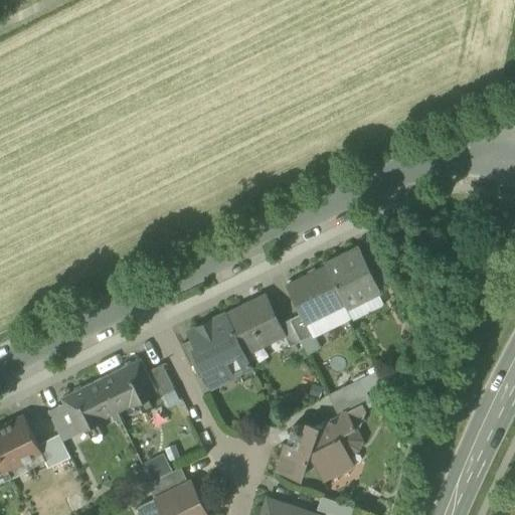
[(362,258),(378,290),(395,282),(379,249),(362,258)]
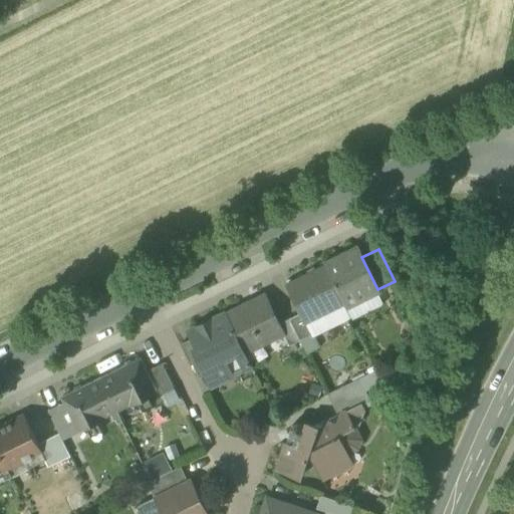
[(358,250),(325,266),(344,304),(344,305),(377,289),(361,257),(358,250)]
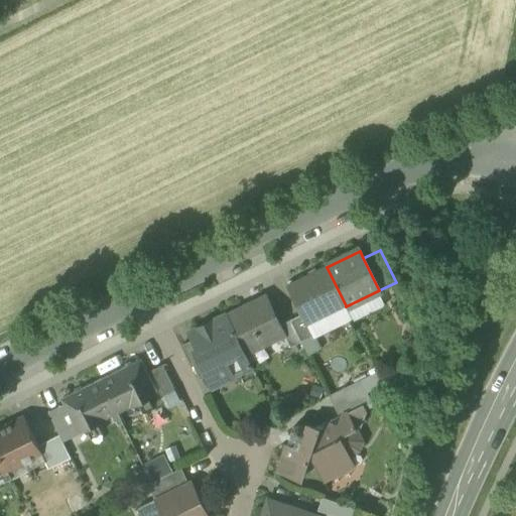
[(306,324),(346,305),(327,267),(288,286),(301,314),(306,324)]
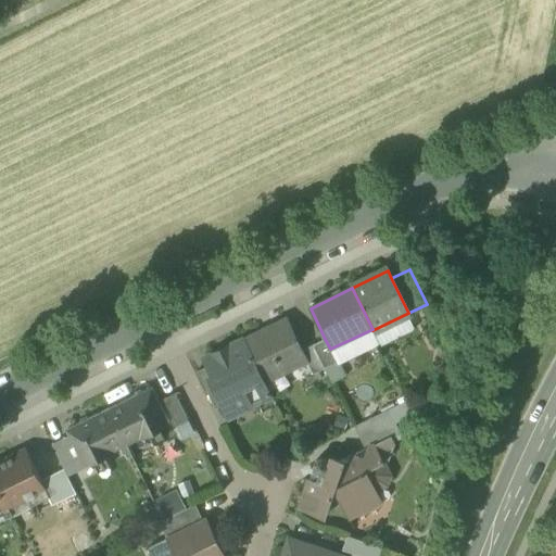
[(287,319),(244,340),(265,381),(306,361),(302,351),(287,319)]
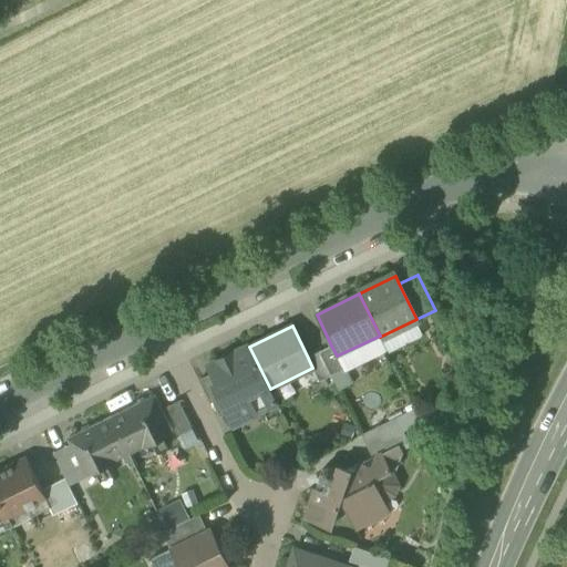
[(320,351),(320,352),(331,375),(343,369),(337,356),(331,346),(320,351)]
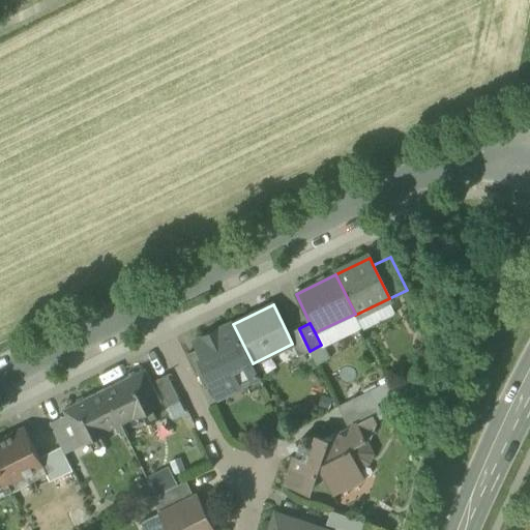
[(259,377),(253,363),(233,324),(196,343),(199,349),(201,353),(203,352),(206,359),(202,360),(212,382),(216,390),(241,378),(244,384),(259,377)]
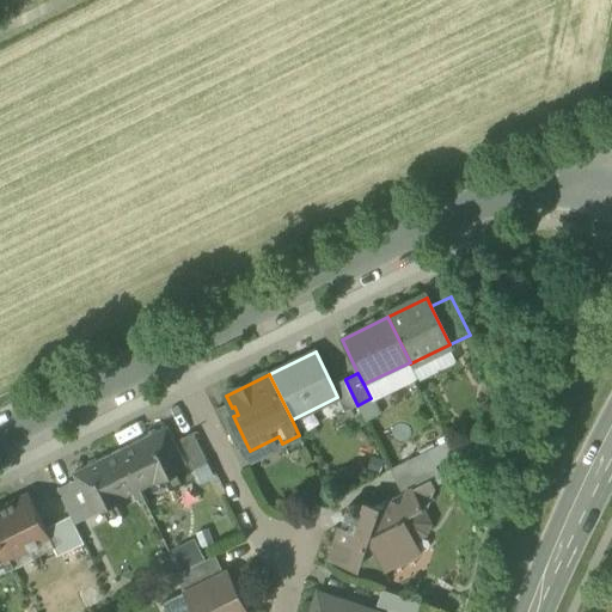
[(357,405),(346,380),(332,386),(337,397),(346,411),(357,405)]
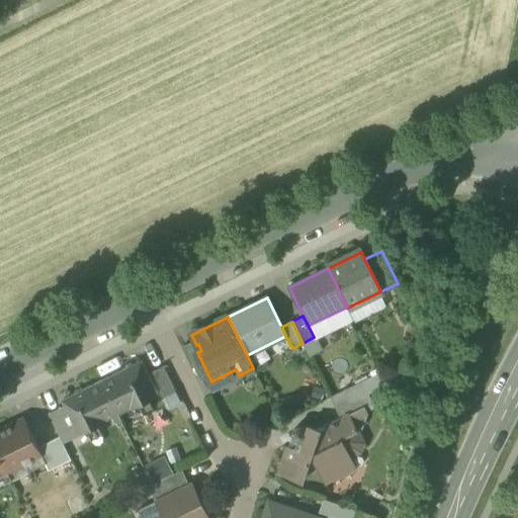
[(184,346),(199,377),(207,373),(197,352),(201,351),(198,344),(196,345),(194,341),(184,346)]
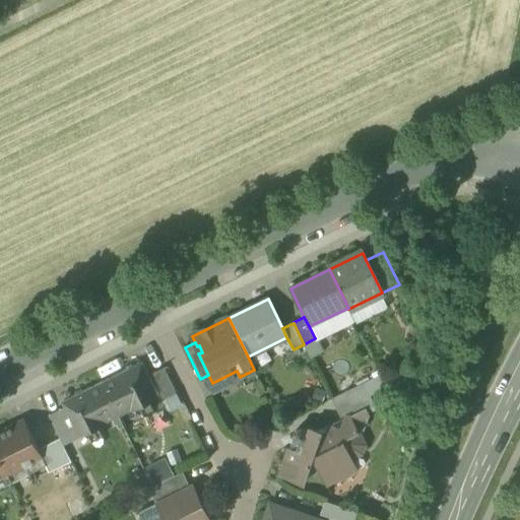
[(142,363),(103,383),(118,415),(158,396),(142,363)]
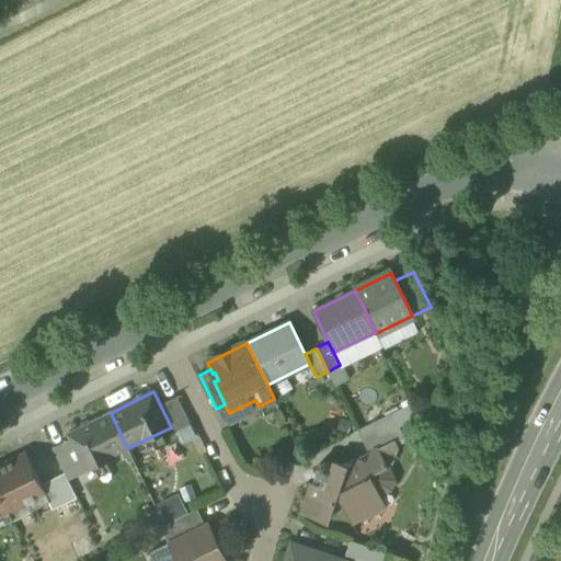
[(164,402),(179,430),(190,424),(176,397),(164,402)]
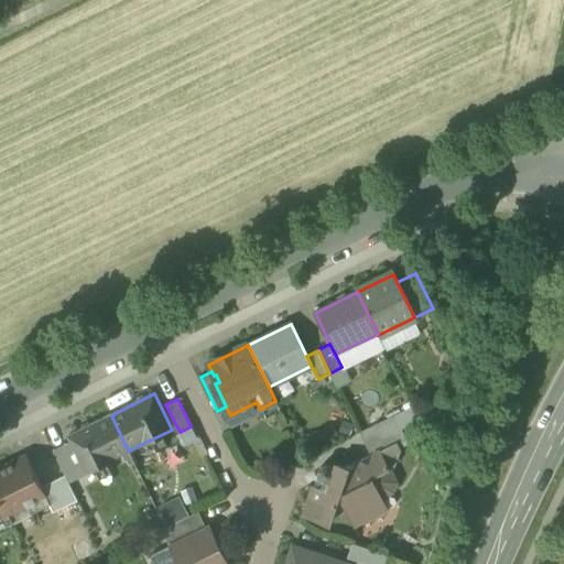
[(257,402),(230,415),(234,422),(260,409),(257,402)]
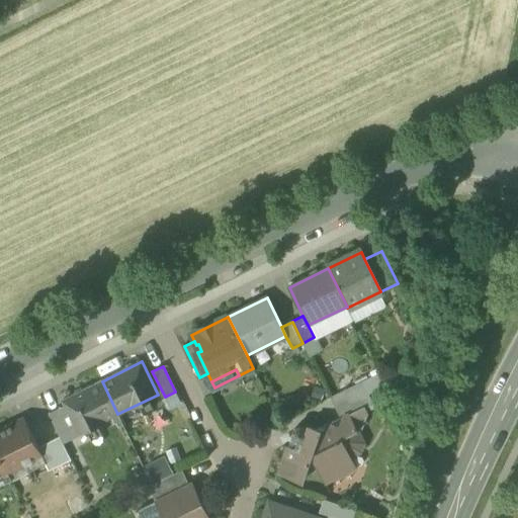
[(79,433),(117,414),(102,381),(63,401),(65,404),(77,428),(79,433)]
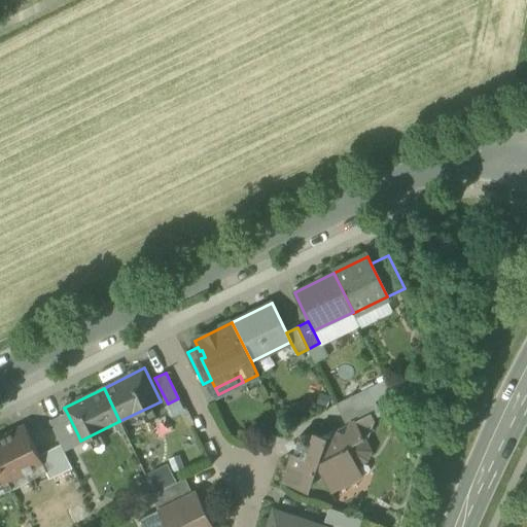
[(336,405),(346,425),(372,414),(372,416),(380,412),(369,388),(336,405)]
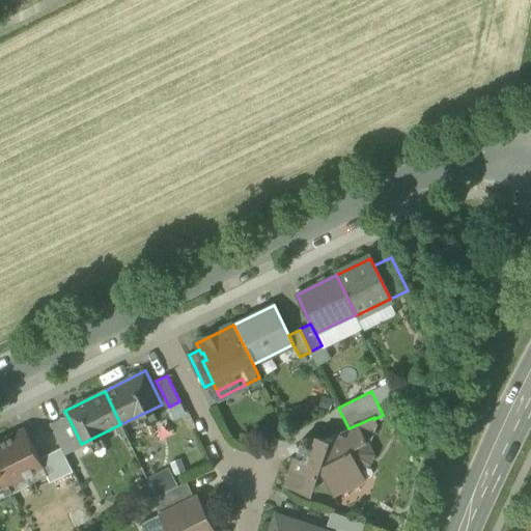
[(49,422),(61,447),(79,439),(66,414),(49,422)]
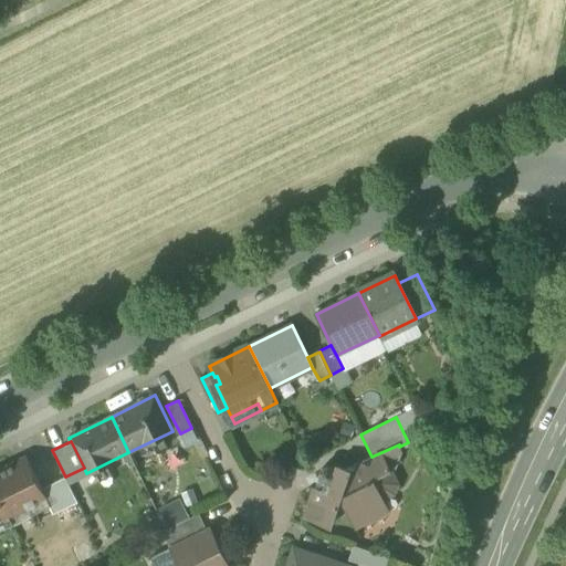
[(336,473),(334,469),(329,467),(325,467),(322,469),(320,473),(321,478),(323,481),(320,490),(315,488),(305,515),(333,525),(335,519),(348,512),(356,527),(388,512),(380,496),(396,490),(389,477),(390,472),(395,474),(397,467),(402,463),(399,458),(400,458),(402,452),(399,447),(399,444),(371,457),(376,458),(377,461),(374,471),(356,464),(355,469),(350,471),(338,467),(336,473)]
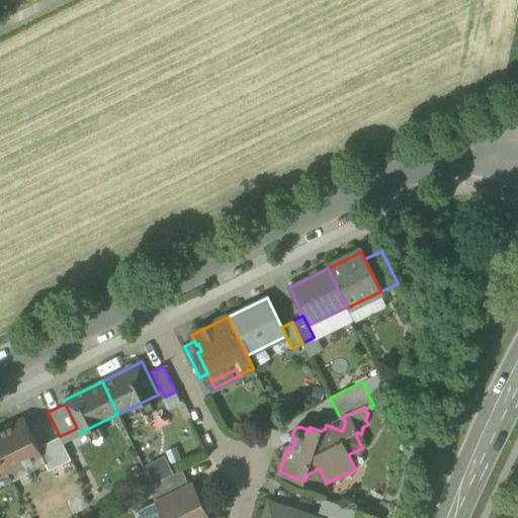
[(150,413),(153,427),(169,424),(166,410),(150,413)]
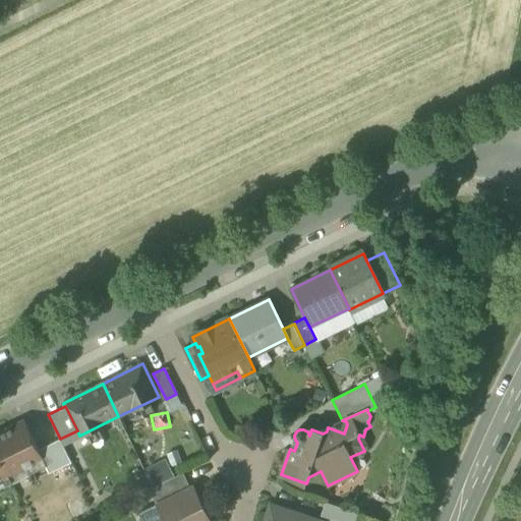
[(24,421),(0,432),(0,457),(8,474),(24,466),(29,474),(46,466),(47,465),(39,450),(24,421)]
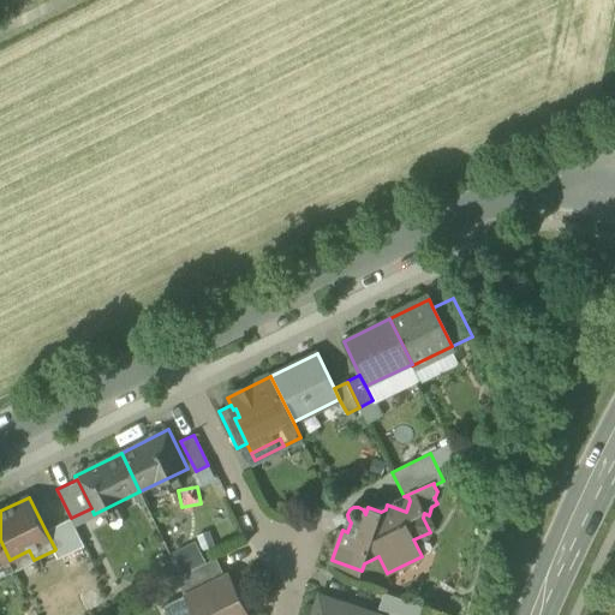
[(84,545),(71,518),(46,531),(55,549),(54,550),(58,559),(84,545)]
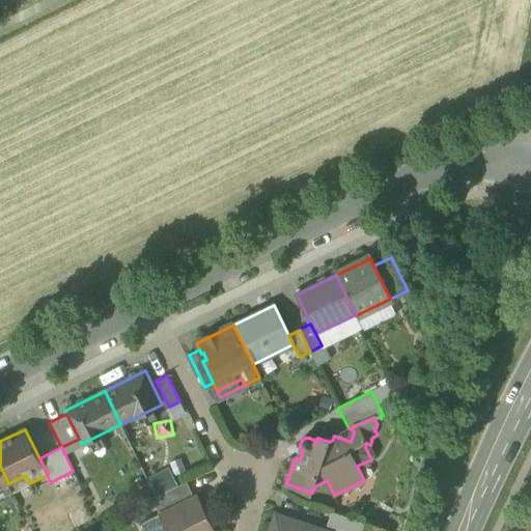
[(0,497),(12,492),(8,483),(0,466),(0,497)]
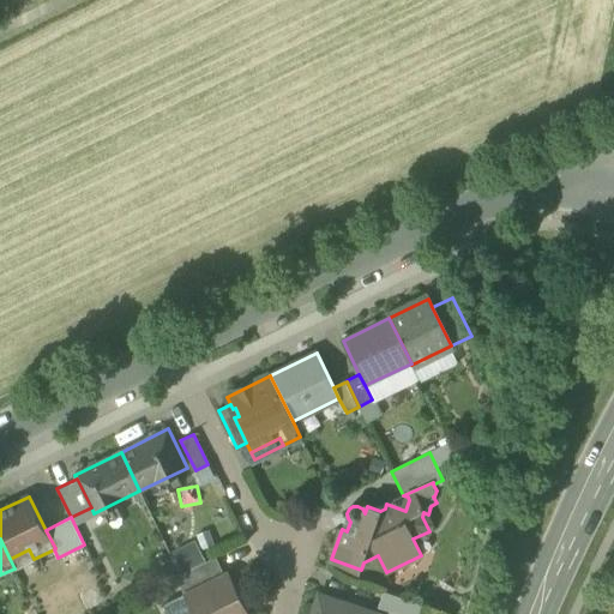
[(187,571),(196,589),(224,575),(216,558),(187,571)]
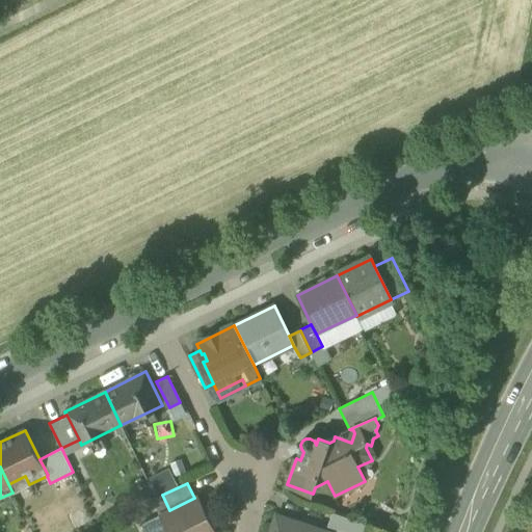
[(153,500),(160,514),(169,510),(162,495),(153,500)]
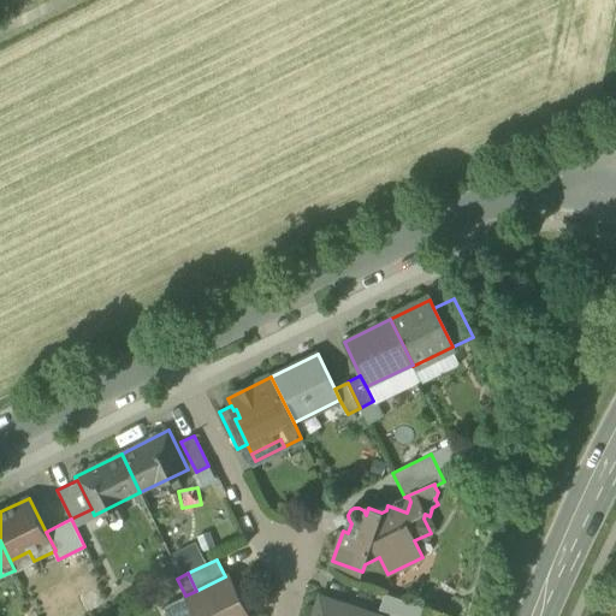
[(194,615),(249,615),(229,574),(225,576),(196,591),(185,596),(194,615)]
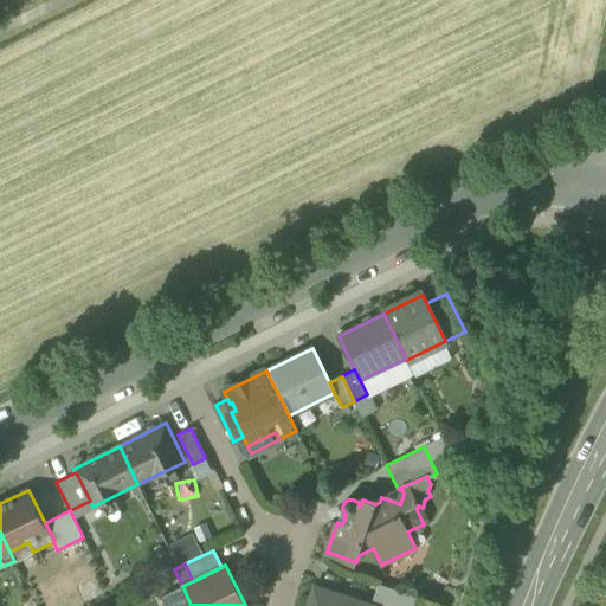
[(373,600),(392,605),(413,605),(417,597),(379,584),(373,600)]
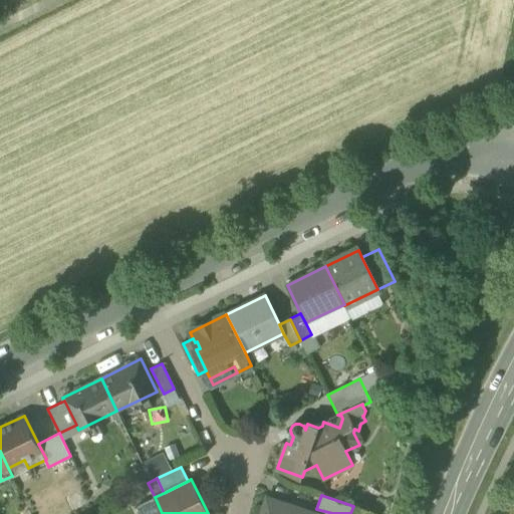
[(262,513),(315,513),(267,498),(262,513)]
